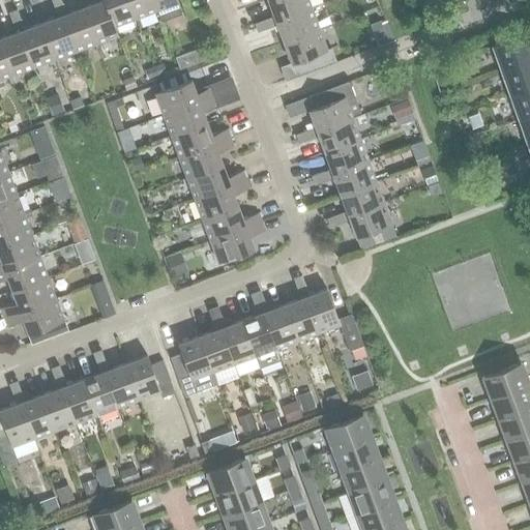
[(50,0),(56,18),(39,24),(53,59),(74,52),(54,0),(50,0)]
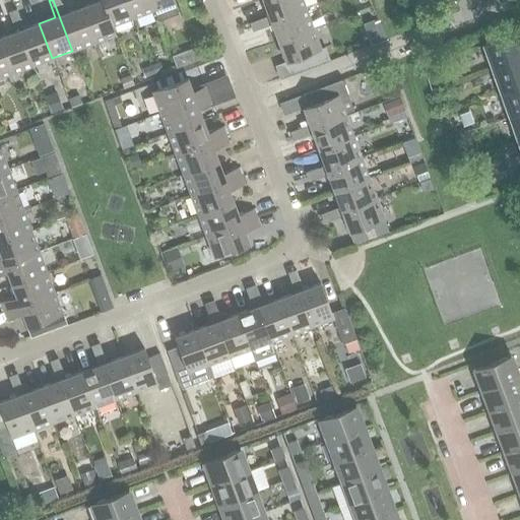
[(53,0),(72,51),(93,43),(80,8),(64,14),(58,0),(53,0)]
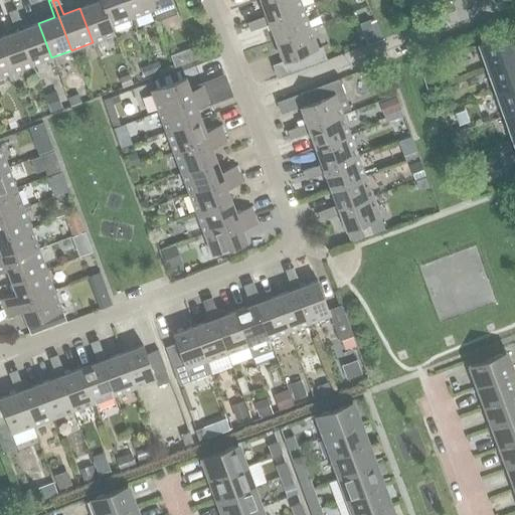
[(114,34),(110,25),(110,26),(101,0),(100,0),(79,8),(93,42),(114,34)]
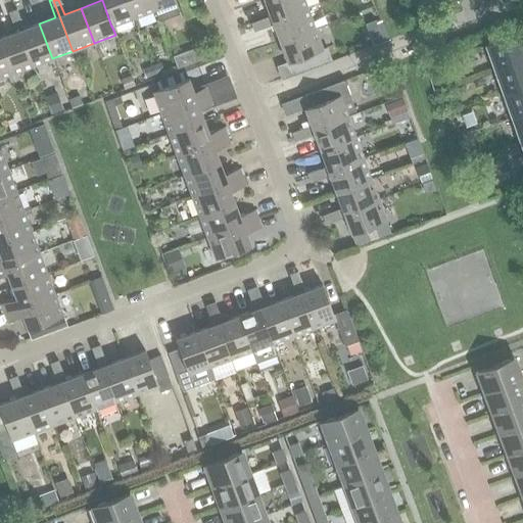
[(100,0),(101,0),(102,0),(111,27),(111,26),(132,18),(125,0),(100,0)]
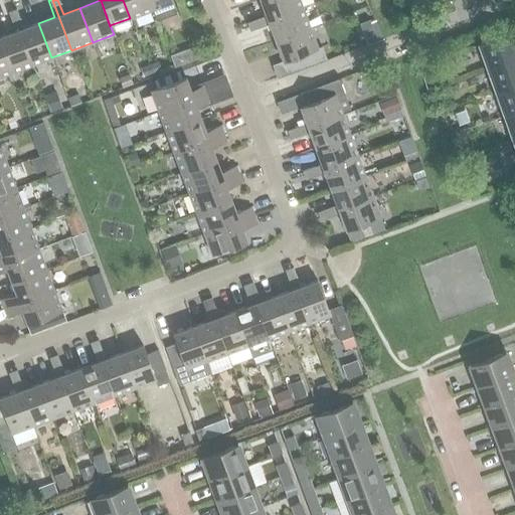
[(123,0),(130,18),(151,11),(146,0),(123,0)]
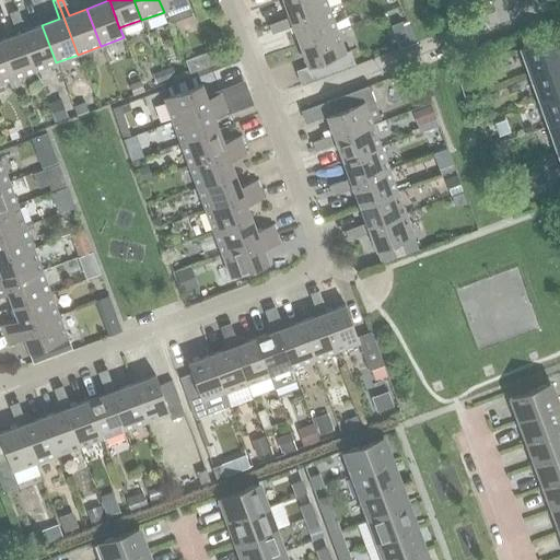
[(159,0),(164,12),(164,11),(168,24),(190,15),(186,3),(187,3),(185,0),(159,0)]
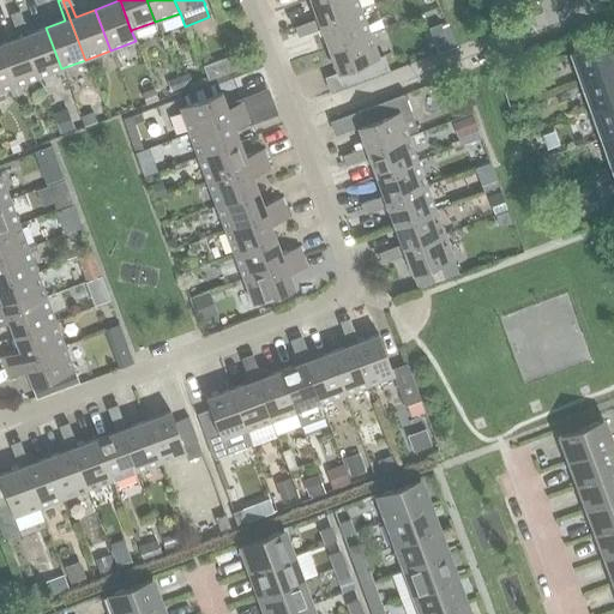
[(359,8),(355,0),(308,0),(315,19),(293,28),(295,32),(359,8)]
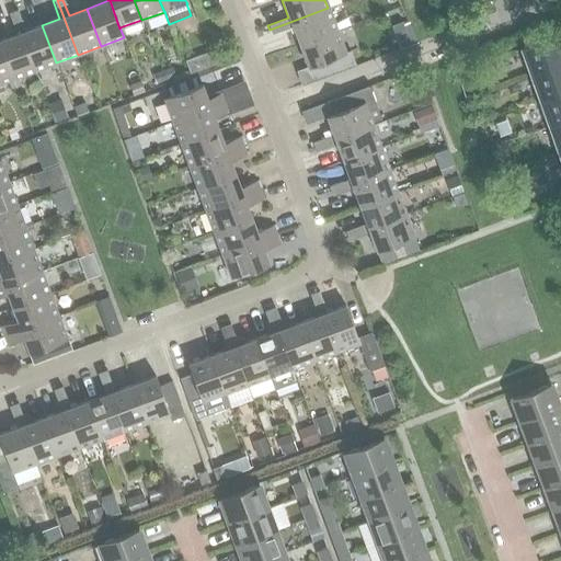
[(336,31),(328,8),(270,30),(271,34),(293,26),(299,44),(336,31)]
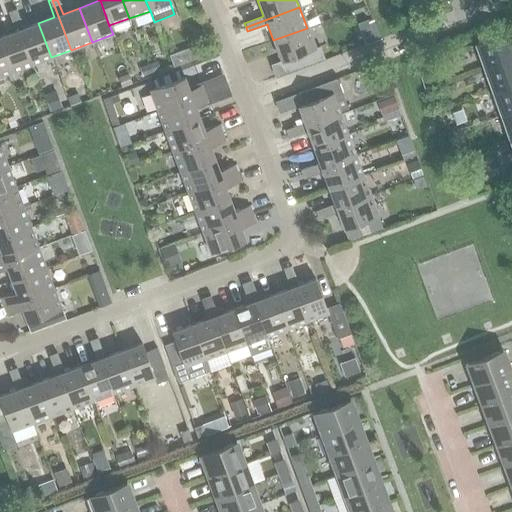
[(31,65),(51,57),(38,23),(22,29),(15,9),(11,11),(31,65)]
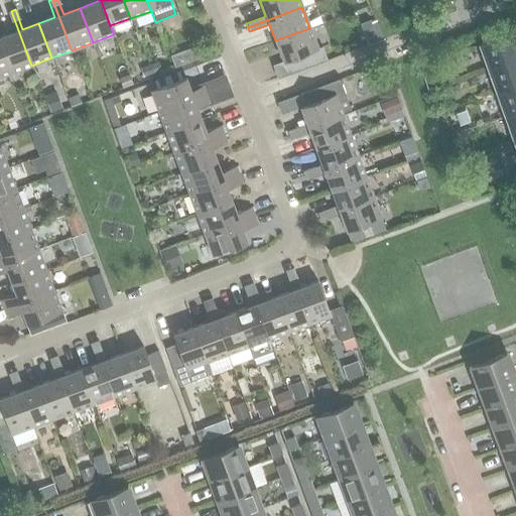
[(14,32),(0,36),(0,44),(11,73),(31,66),(11,11),(7,13),(14,32)]
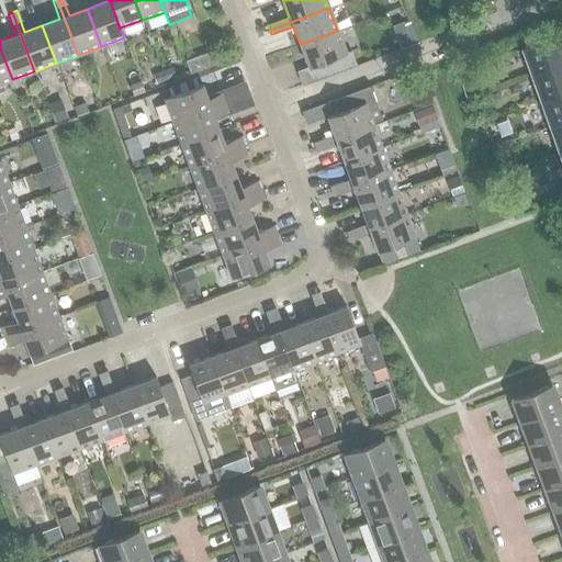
[(406,21),(391,26),(394,35),(404,31),(409,46),(414,44),(406,21)]
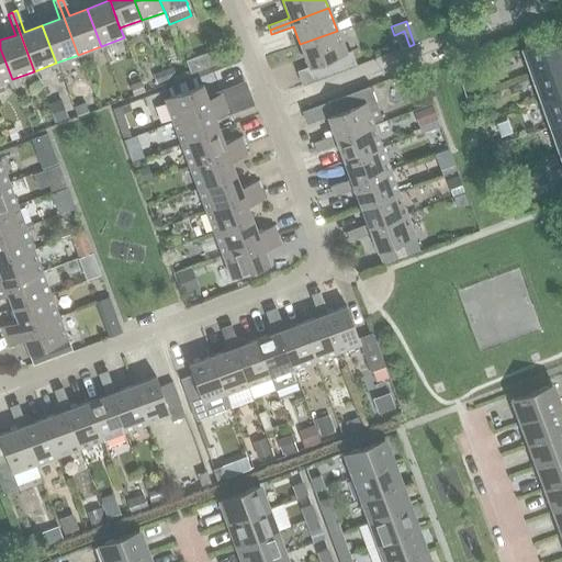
[(346,54),(337,31),(300,44),(307,67),(346,54)]
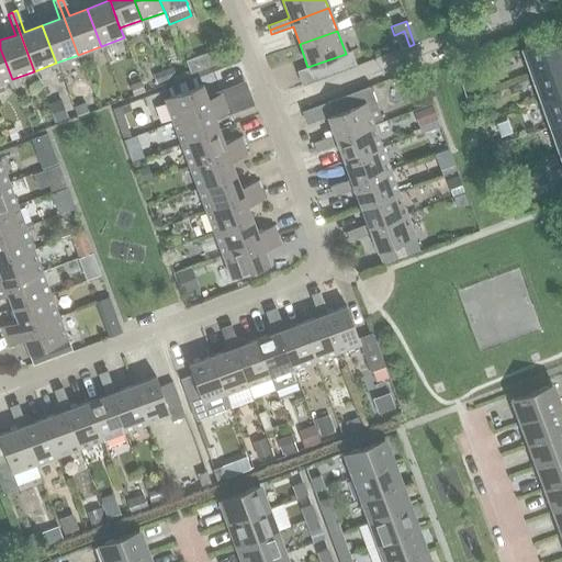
[(561,48),(557,35),(520,48),(530,76),(561,64),(561,48)]
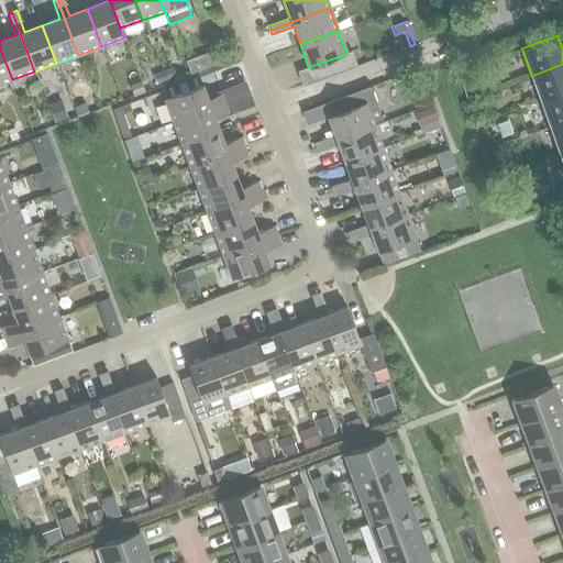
[(0,84),(12,79),(0,48),(0,84)]
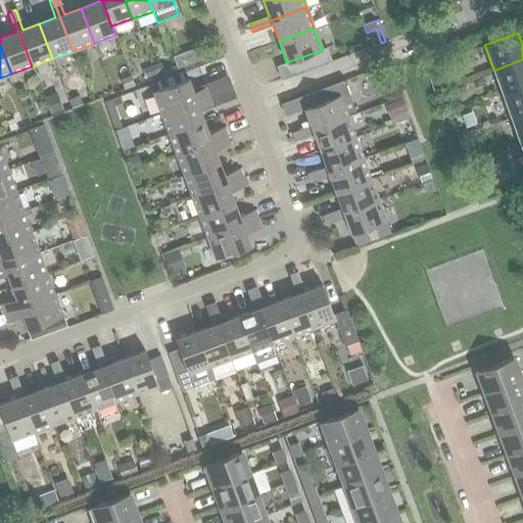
[(327,48),(300,58),(304,70),(331,60),(327,48)]
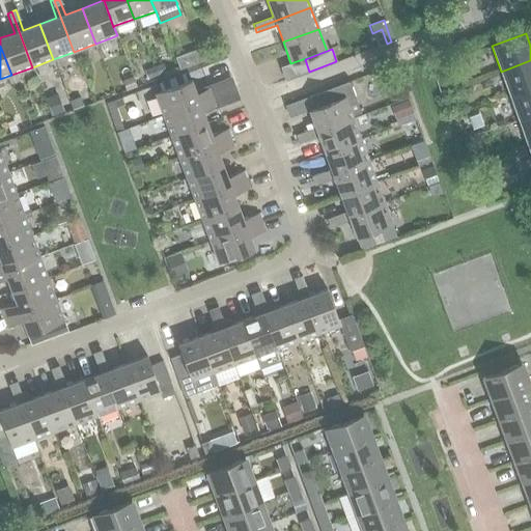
[(198,50),(174,58),(178,71),(202,61),(198,50)]
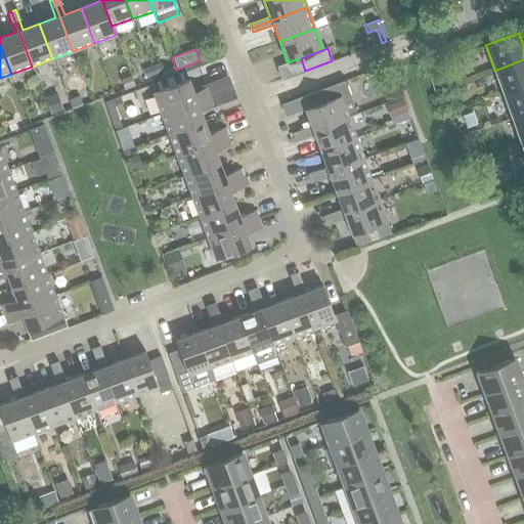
[(523,59),(494,71),(503,94),(523,86),(523,59)]
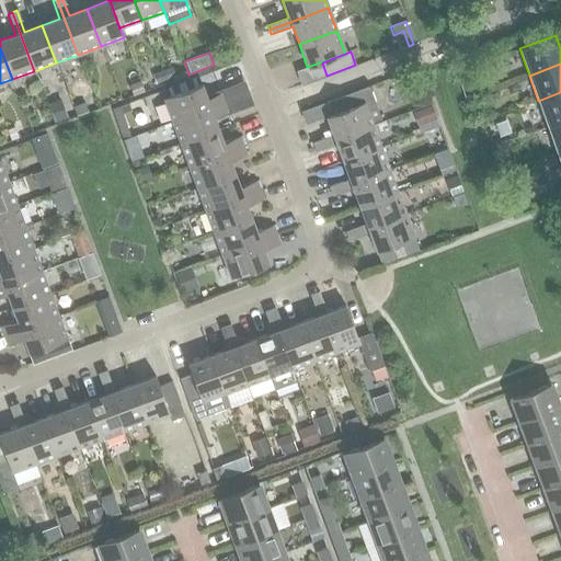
[(164,80),(173,77),(170,67),(161,70),(164,80)]
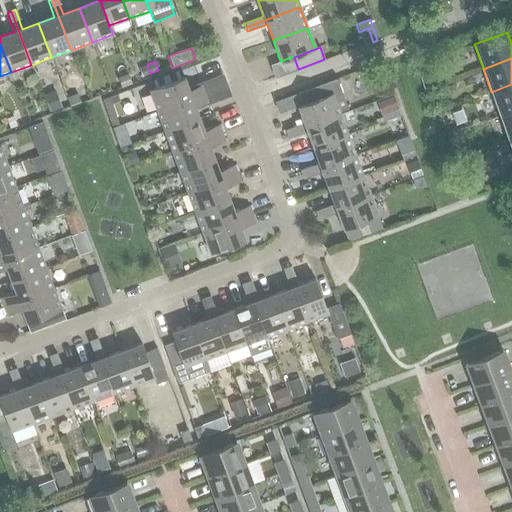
[(150,73),(147,64),(139,67),(142,76),(150,73)]
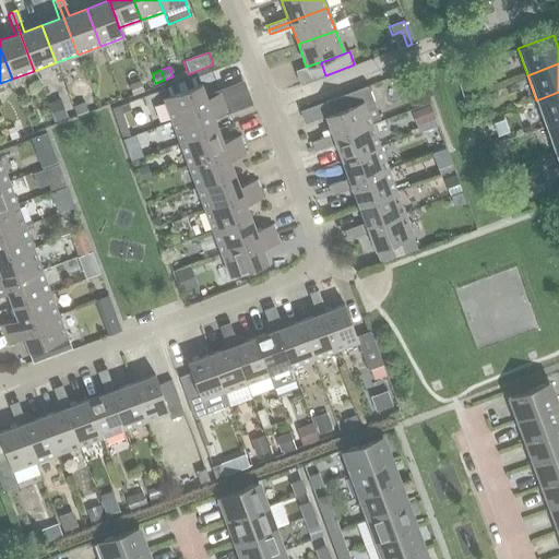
[(163,98),(171,121),(225,102),(222,92),(205,98),(200,84),(163,98)]
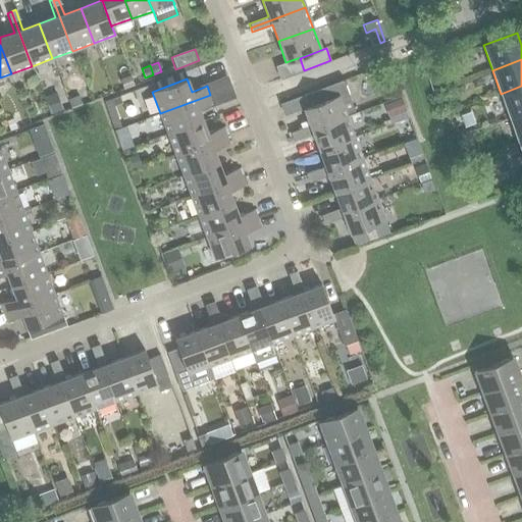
[(290,133),(292,137),(346,117),(345,113),(350,111),(340,82),(303,95),(308,107),(303,108),(309,125),(290,133)]
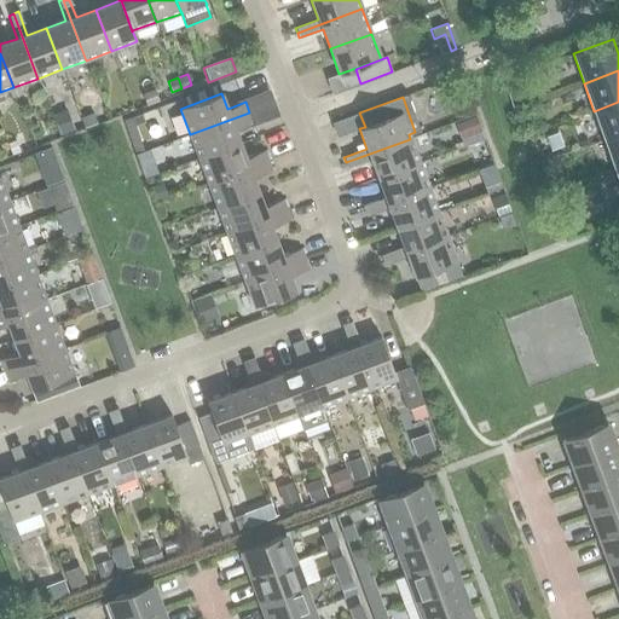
[(618,102),(594,111),(605,140),(618,134),(618,102)]
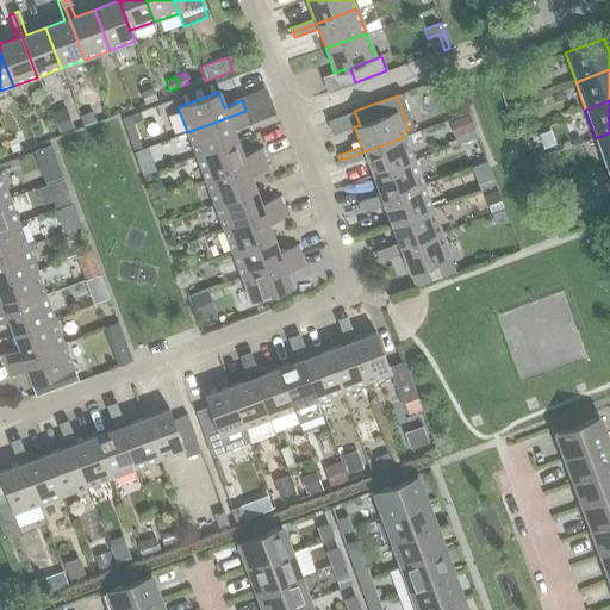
[(51,113),(60,134),(73,129),(64,107),(51,113)]
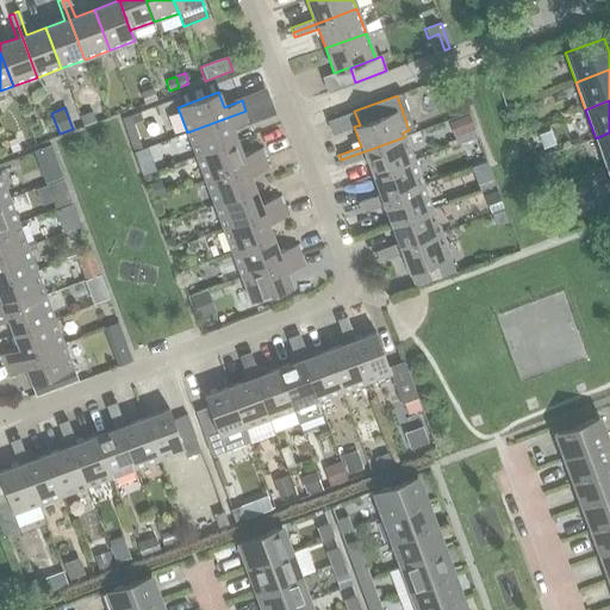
[(187,132),(195,157),(236,142),(231,128),(249,120),(246,111),(187,132)]
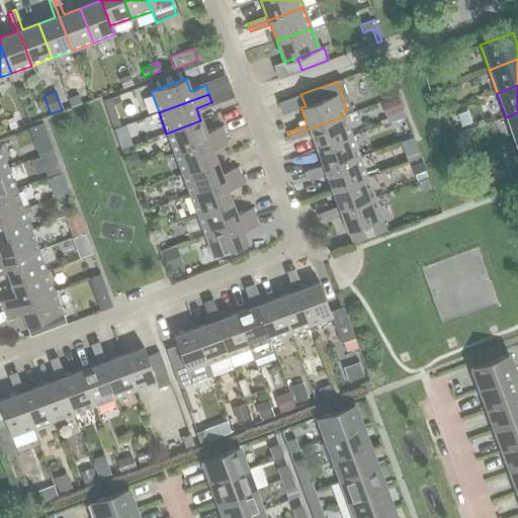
[(402,110),(398,98),(380,104),(385,116),(402,110)]
